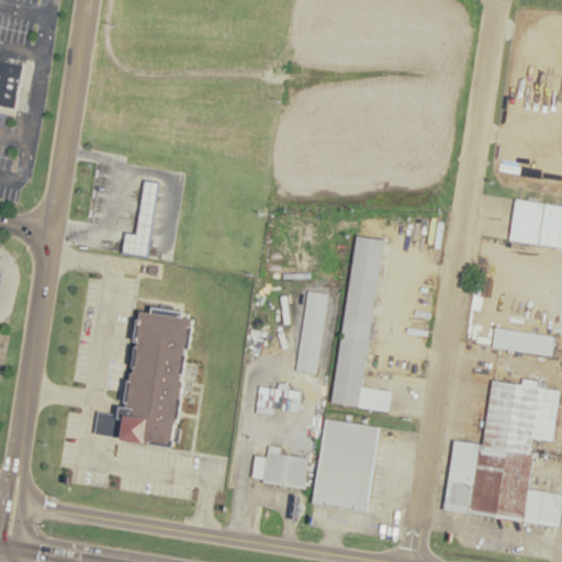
[(0,58),(0,103),(14,107),(24,64),(0,58)]
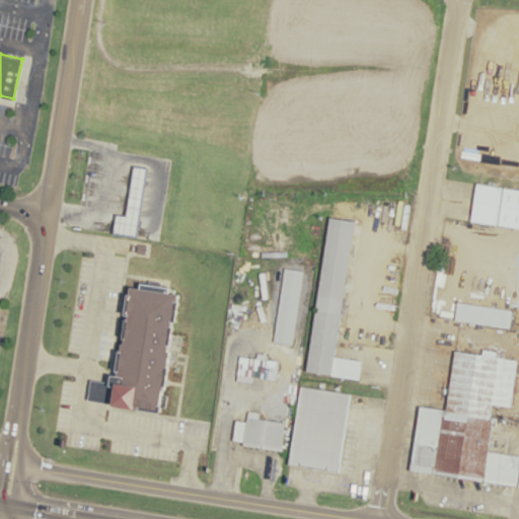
[(475,183),(518,189),(518,226),(470,220),(475,183)]
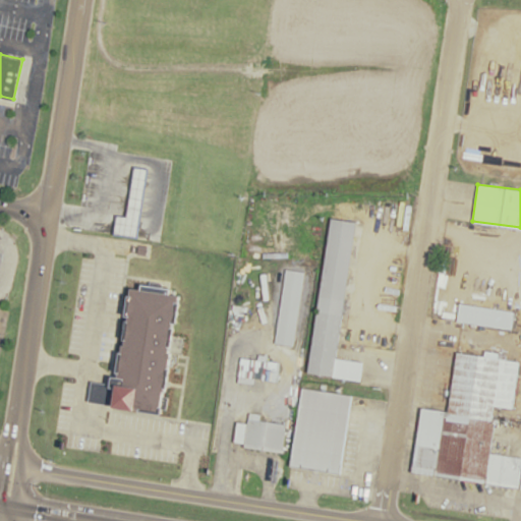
[(331,218),(307,372),(331,375),(355,221),(331,218)]
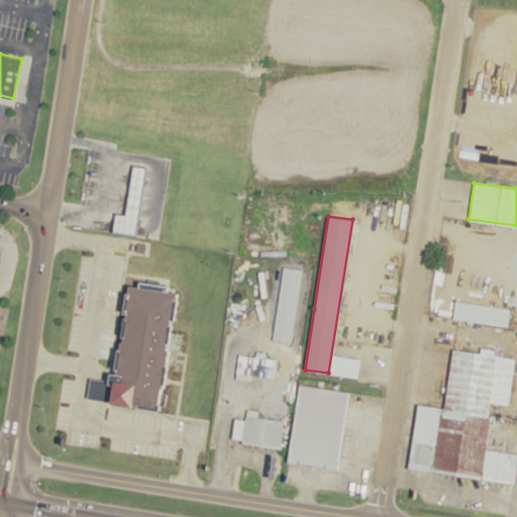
[(271,338),(290,341),(300,270),(282,267),(271,338)]
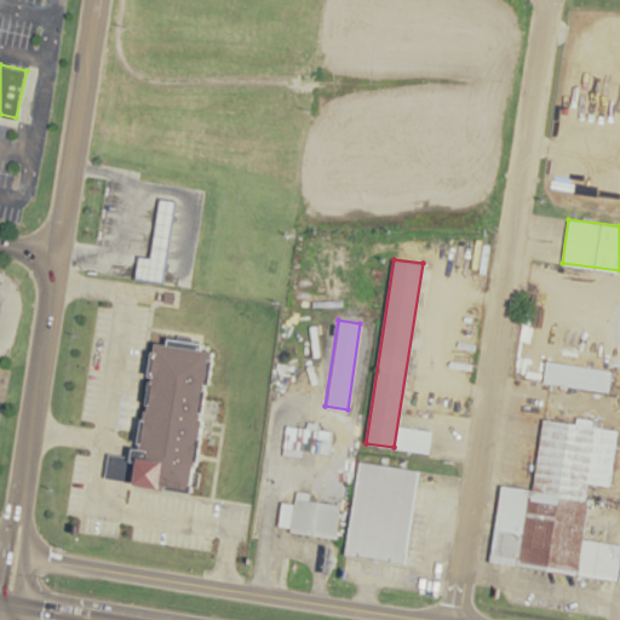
[(155,336),(138,454),(109,451),(105,475),(194,488),(214,344),(155,336)]
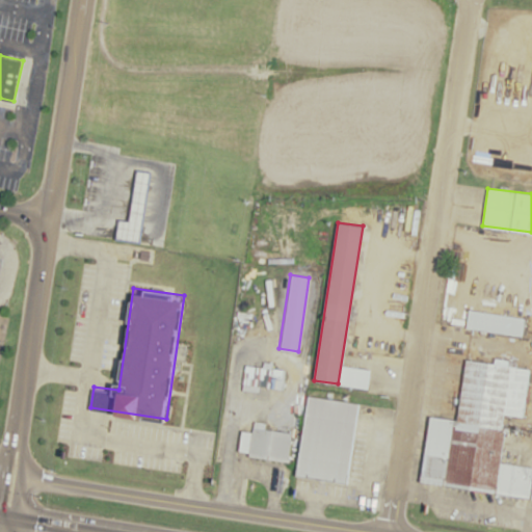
[(469,310),(466,327),(522,337),(524,317),(469,310)]
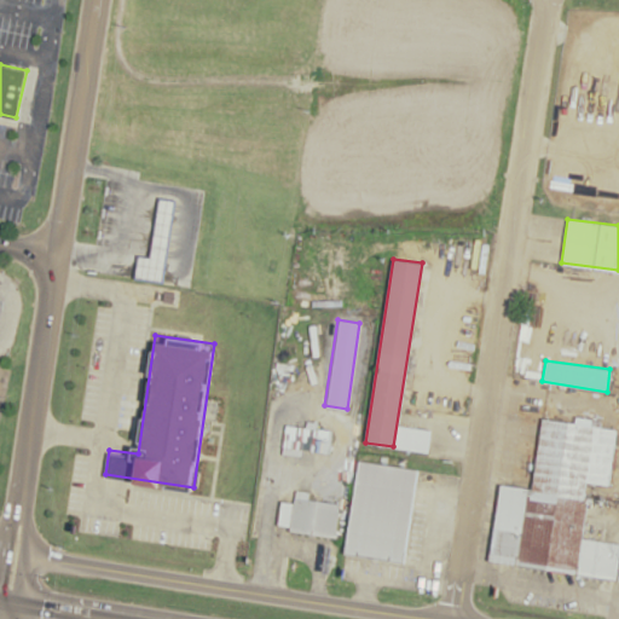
[(499,482),(490,557),(614,578),(618,543),(580,537),(589,482),(607,485),(615,429),(542,418),(532,487),(499,482)]
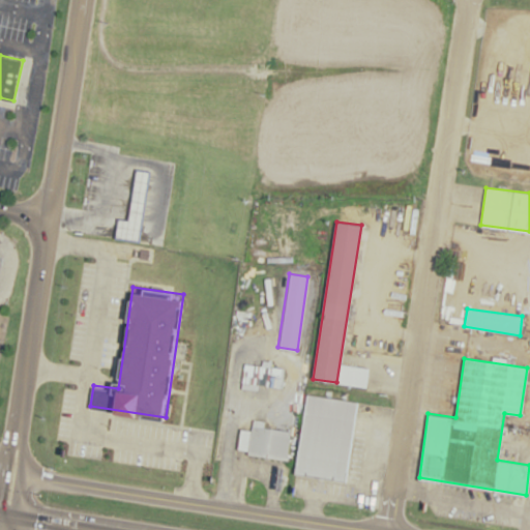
[(241,383),(278,390),(283,370),(245,362),(241,383)]
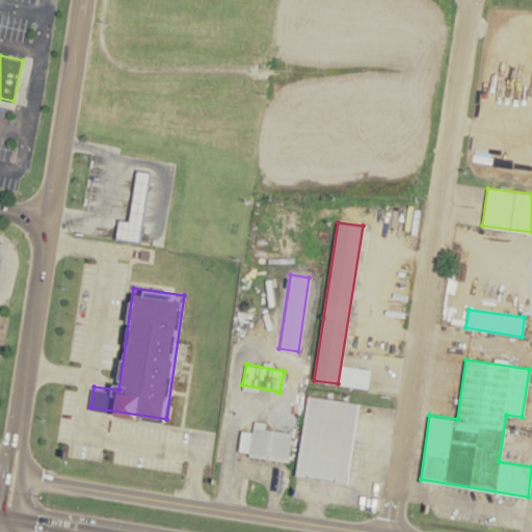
[(308,394),(294,475),(346,482),(357,402),(308,394)]
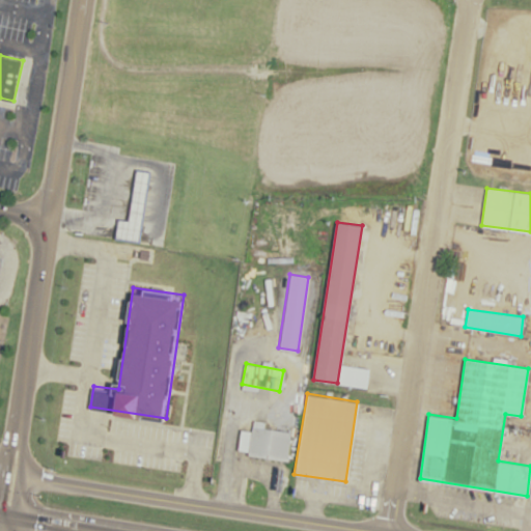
[(288,430),(285,457),(236,452),(241,422),(288,430)]
